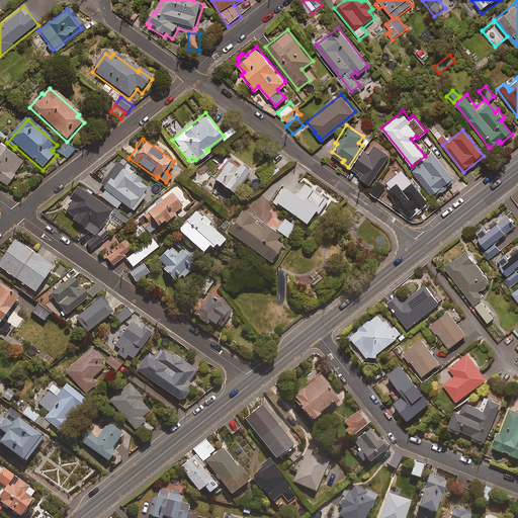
[(391,151),(375,140),(367,151),(364,149),(351,169),(360,175),(359,177),(368,183),(391,151)]
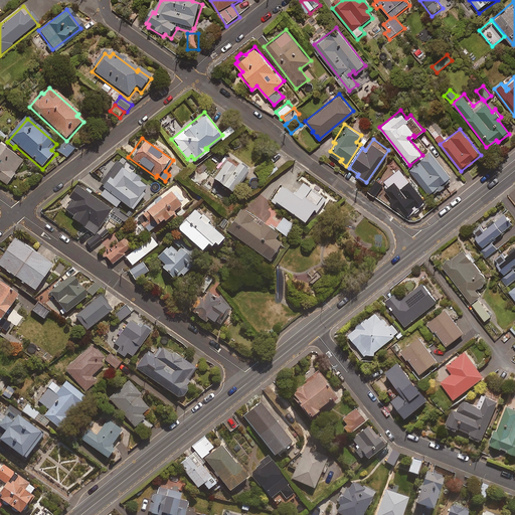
[(75,150),(64,141),(56,150),(67,159),(75,150)]
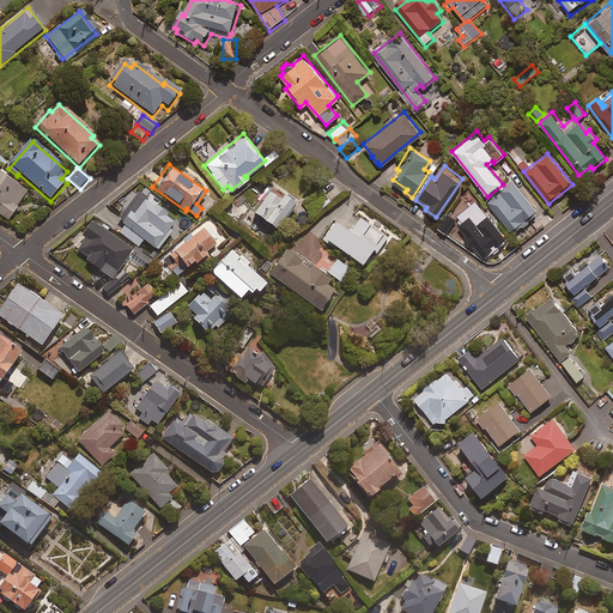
[(18,207),(26,195),(5,181),(8,177),(1,173),(0,174),(0,217),(10,224),(19,208),(18,207)]
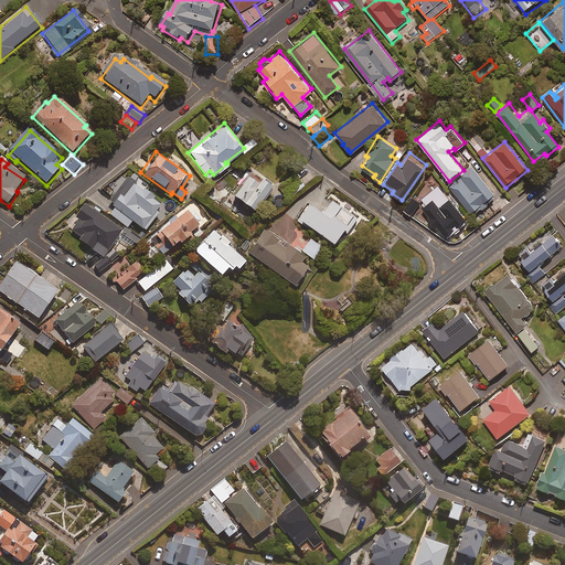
[(497,195),(472,166),(448,184),(472,215),(497,195)]
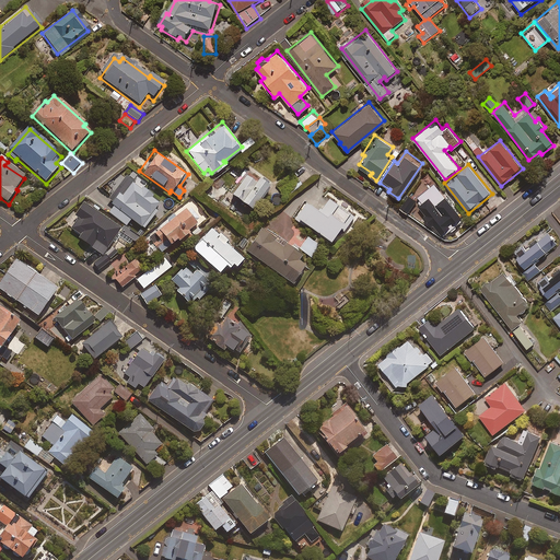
[(259,196),(260,197),(268,186),(266,185),(269,181),(258,173),(256,177),(246,170),(231,191),(252,207),(259,196)]
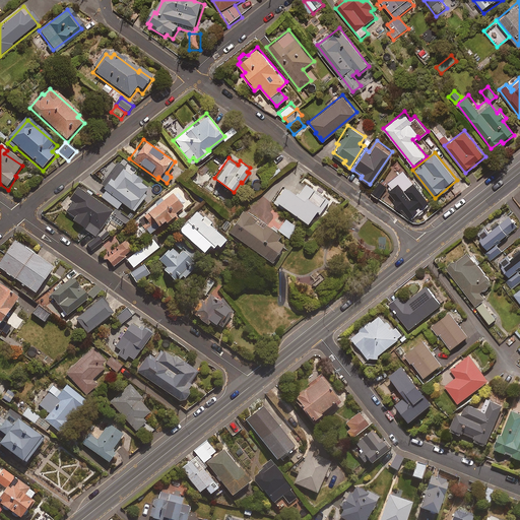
[(142,192),(146,186),(139,180),(141,178),(131,171),(130,173),(114,160),(99,181),(106,186),(99,195),(116,208),(121,201),(133,210),(145,194),(142,192)]
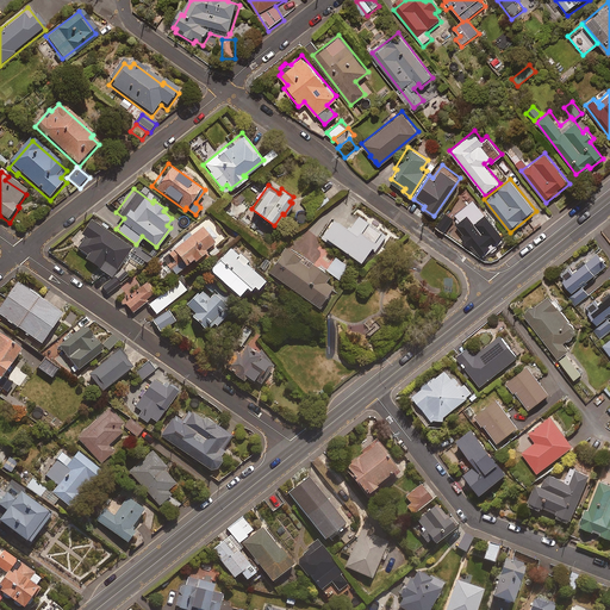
[(459,217),(454,222),(481,256),(504,238),(472,199),(456,212),(459,217)]
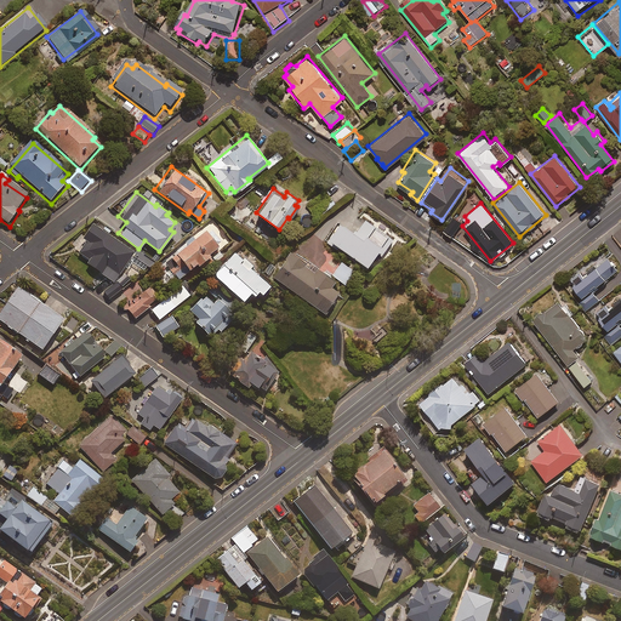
[(461,222),(454,216),(443,231),(451,235),(461,222)]
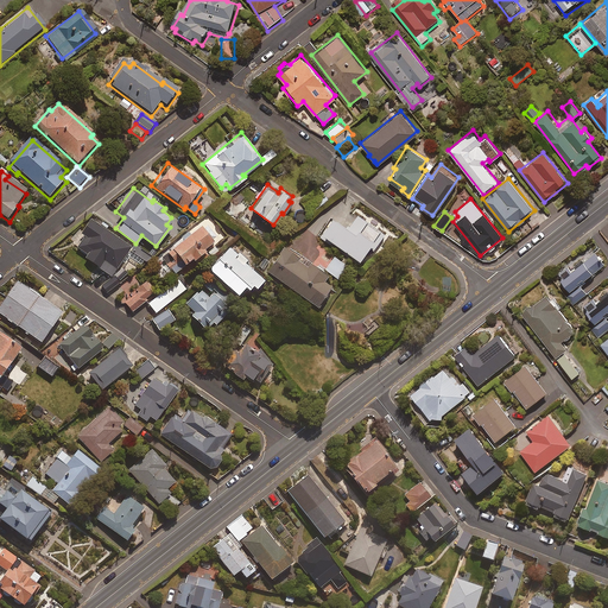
[(318,236),(356,263),(367,247),(373,251),(385,234),(356,214),(346,229),(331,219),(318,236)]
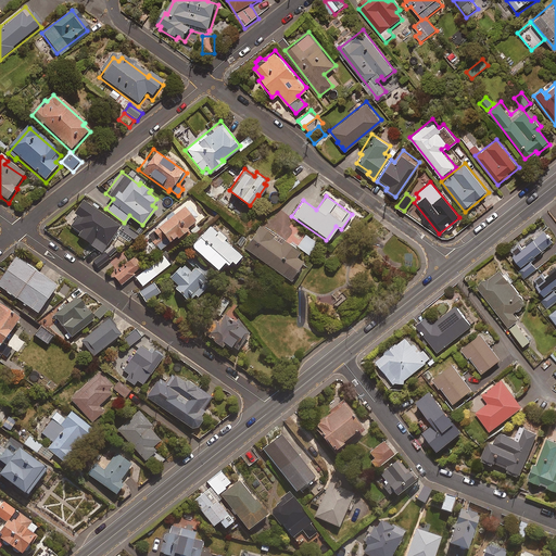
[(119,225),(80,199),(73,210),(77,214),(70,225),(78,231),(77,235),(101,251),(119,225)]
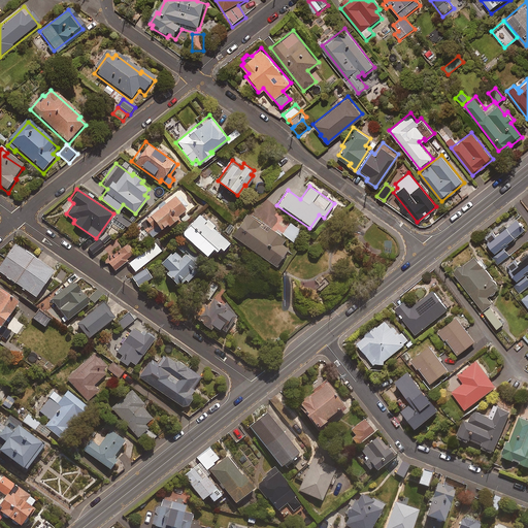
[(152,237),(185,208),(182,205),(186,202),(177,193),(174,197),(171,194),(139,223),(152,237)]
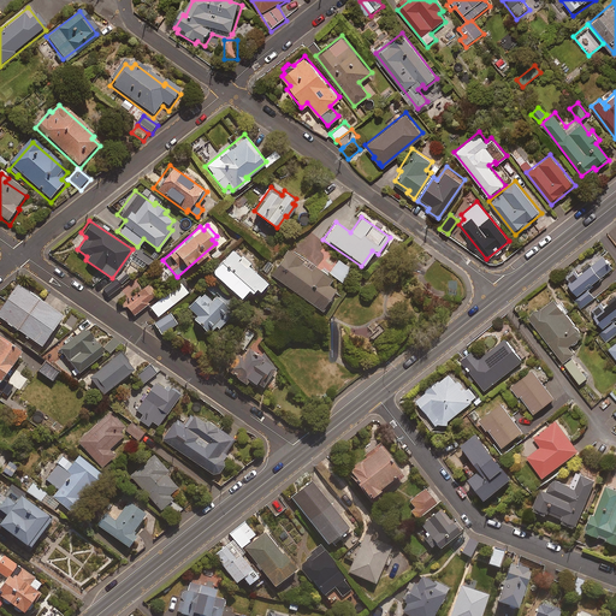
[(330,278),(288,247),(268,272),(319,309),(333,289),(326,283),(330,278)]
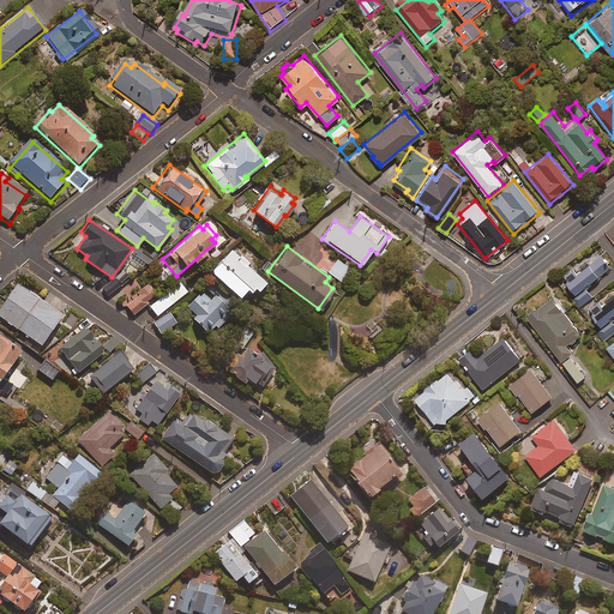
[(151,257),(136,247),(128,258),(144,268),(151,257)]
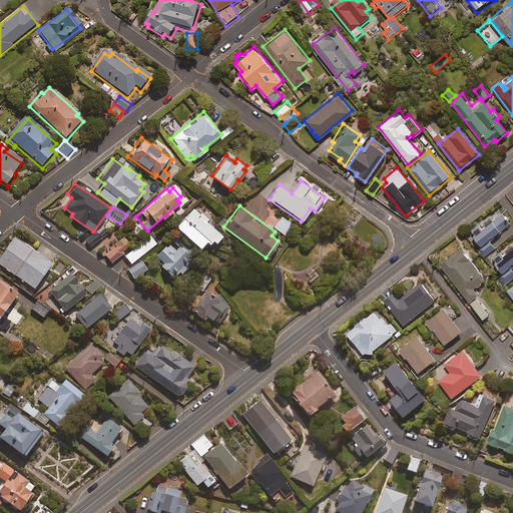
[(199,213),(192,207),(175,226),(205,252),(221,234),(205,220),(207,218),(201,212),(199,213)]
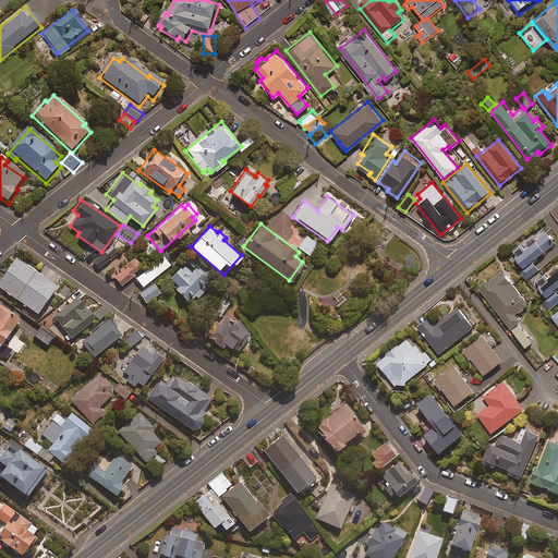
[(547,246),(553,242),(542,227),(511,251),(524,267),(519,271),(526,279),(540,269),(534,263),(550,251),(547,246)]
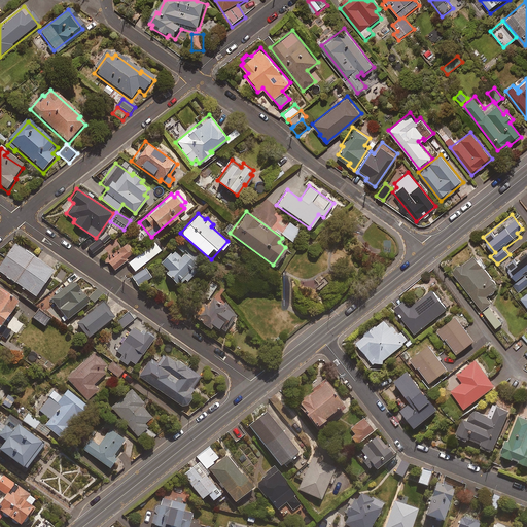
[(301,230),(289,221),(281,234),(293,242),(301,230)]
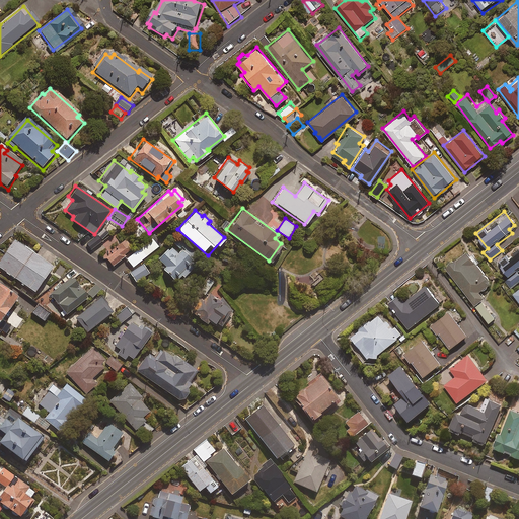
[(221,227),(225,230),(230,223),(224,219),(218,228),(220,229),(221,227)]
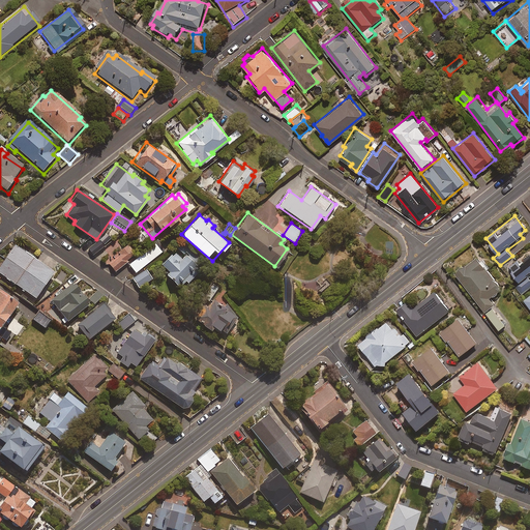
[(92,254),(102,245),(98,239),(87,248),(92,254)]
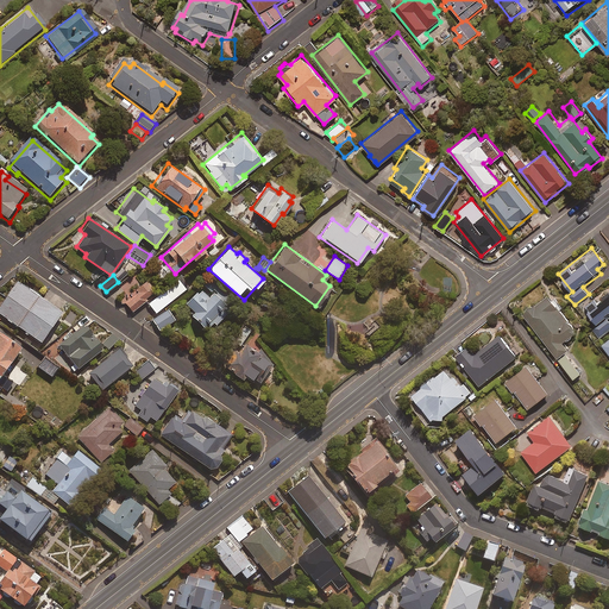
[(61,311),(16,280),(0,301),(0,313),(41,341),(61,311)]
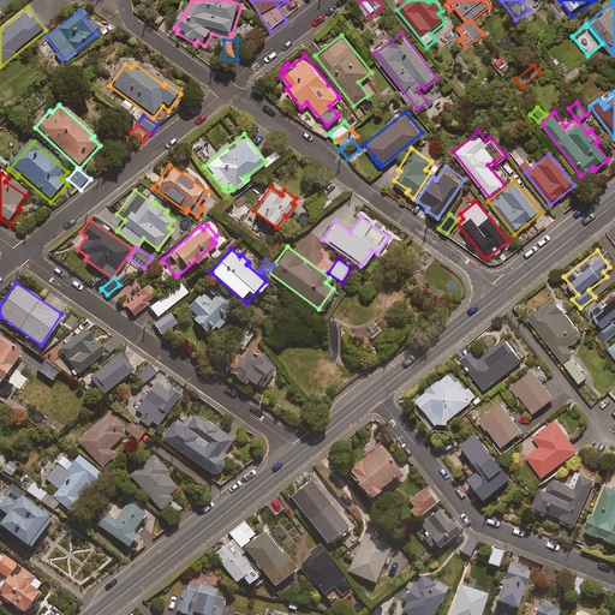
[(156,293),(148,282),(124,304),(135,316),(148,304),(145,302),(156,293)]
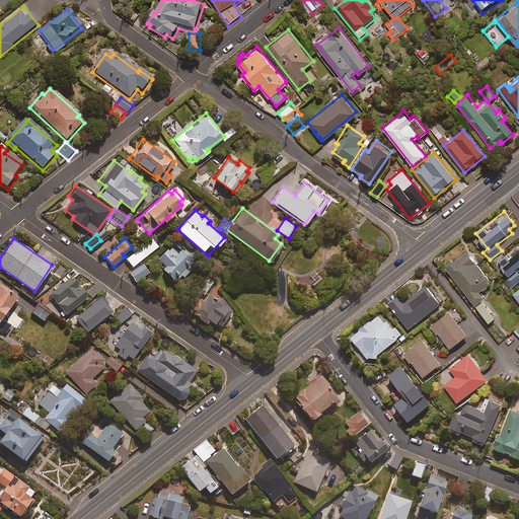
[(158,245),(152,238),(126,257),(132,266),(158,245)]
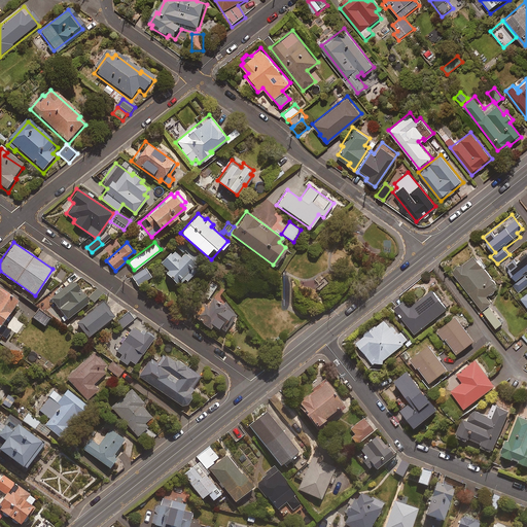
[(180,256),(175,250),(172,253),(169,251),(160,261),(167,269),(165,272),(180,286),(202,264),(179,243),(176,246),(183,253),(180,256)]
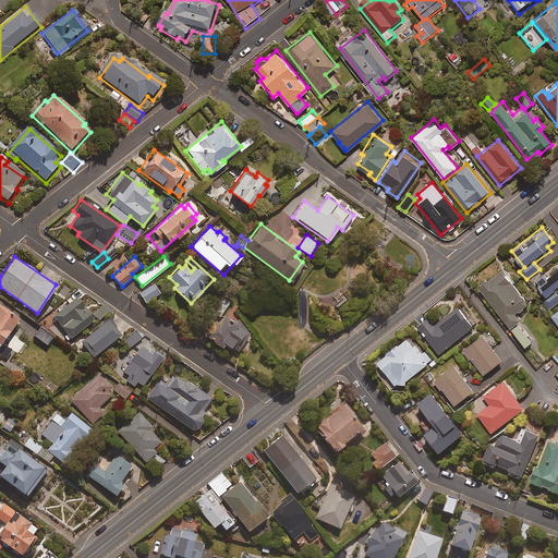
[(478,286),(510,327),(520,319),(514,312),(518,311),(522,310),(523,306),(528,303),(500,268),(478,286)]
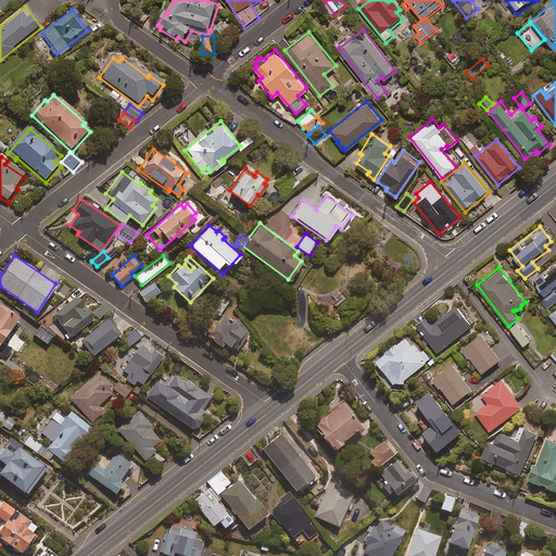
[(541,273),(534,277),(539,282),(534,286),(543,295),(540,299),(547,308),(555,301),(555,292),(555,291),(555,290),(555,268),(545,277),(541,273)]
